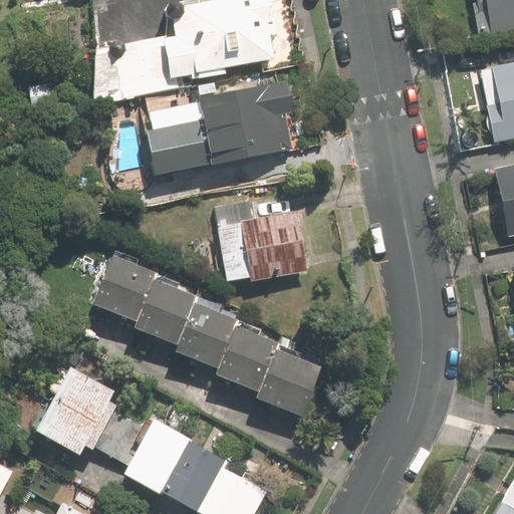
[(186,0),(184,3),(182,2),(181,1),(179,0),(174,0),(174,1),(172,1),(171,2),(170,3),(169,4),(168,6),(167,7),(167,9),(167,10),(168,12),(169,13),(170,15),(171,15),(172,17),(173,17),(176,32),(174,32),(125,42),(124,40),(123,40),(122,39),(121,38),(119,38),(118,37),(117,38),(115,38),(114,39),(112,39),(111,41),(111,42),(110,43),(109,45),(96,47),(92,103),(184,86),(182,74),(192,72),(193,79),(227,73),(225,66),(275,56),(268,19),(275,18),(271,0),(186,0)]
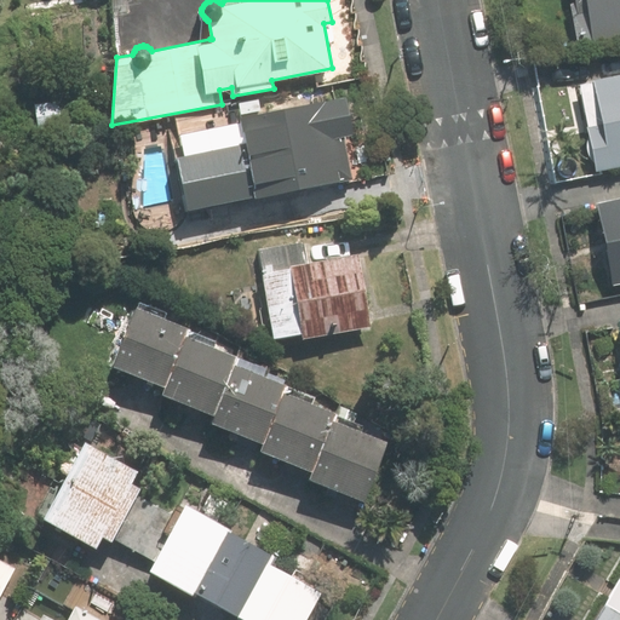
[(591,41),(591,44),(619,38),(619,0),(572,0),(573,3),(568,5),(577,45),(591,41)]
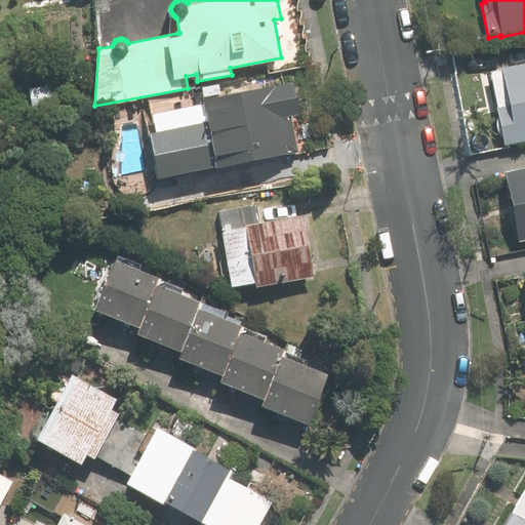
[(524,70),(490,77),(505,148),(524,144),(524,70)]
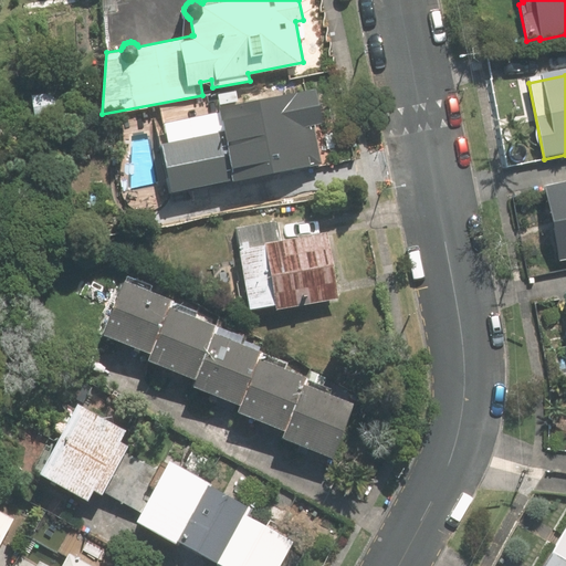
[(232,179),(322,163),(314,123),(322,121),(316,87),(218,106),(219,114),(210,115),(207,98),(159,107),(166,137),(152,140),(163,201),(234,188),(232,179)]
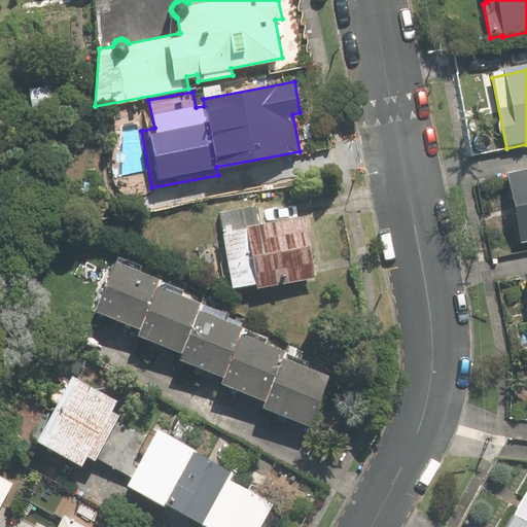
[(31,88),(33,114),(54,112),(50,85),(31,88)]
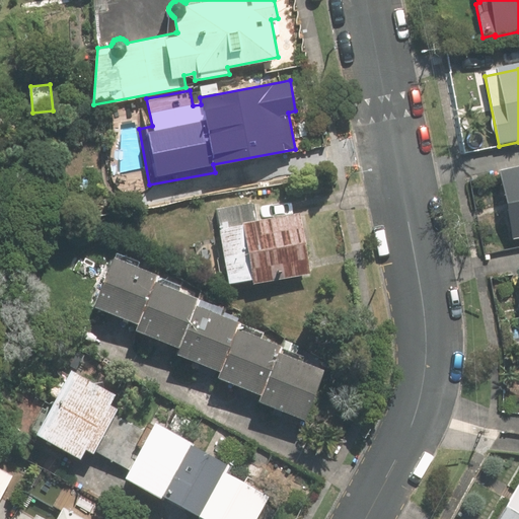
[(518,153),(498,158),(501,174),(500,175),(513,243),(518,241),(518,153)]
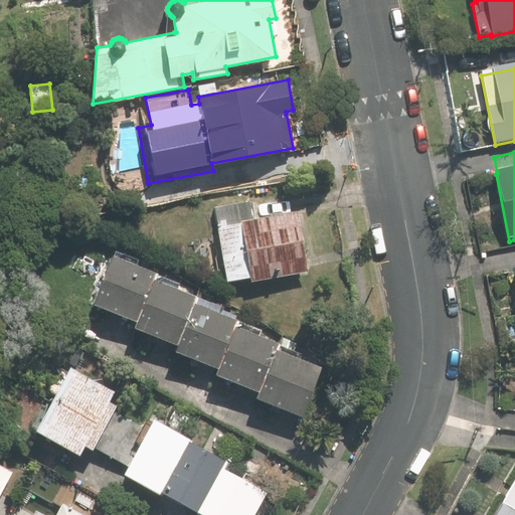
[(283,192),(215,206),(230,281),(250,277),(252,283),(310,272),(298,210),(287,212),(283,192)]
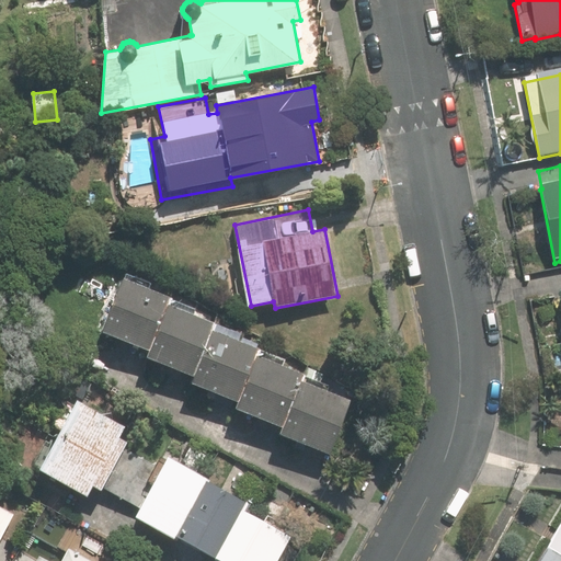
[(152,348),(169,305),(173,296),(125,277),(105,331),(152,348)]
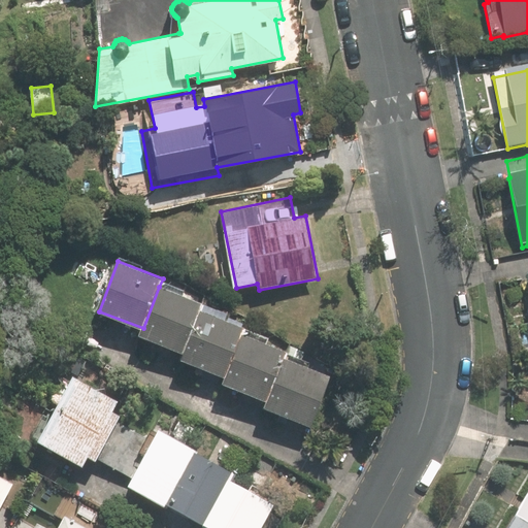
[(185,354),(202,310),(203,304),(159,287),(143,328),(140,336),(185,354)]
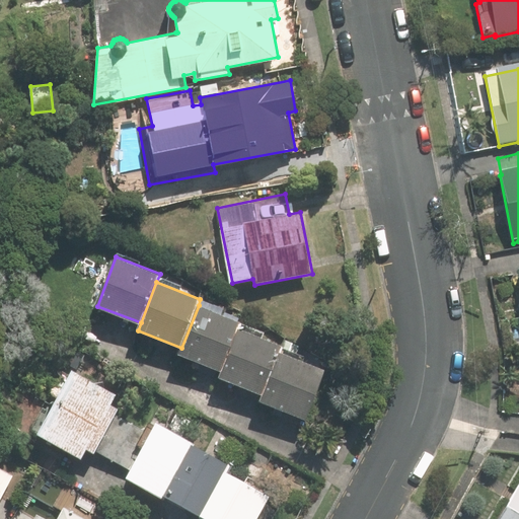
[(222,372),(238,328),(241,321),(199,305),(181,348),(178,356),(222,372)]
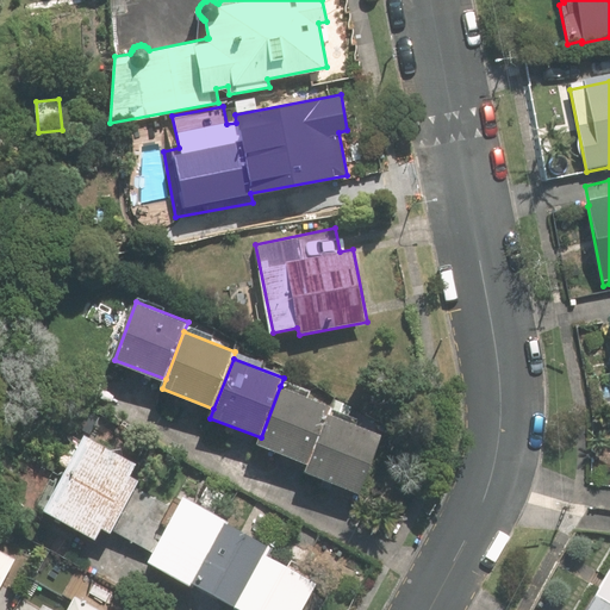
[(309,462),(329,414),(331,405),(280,386),(261,437),(259,443),(309,462)]
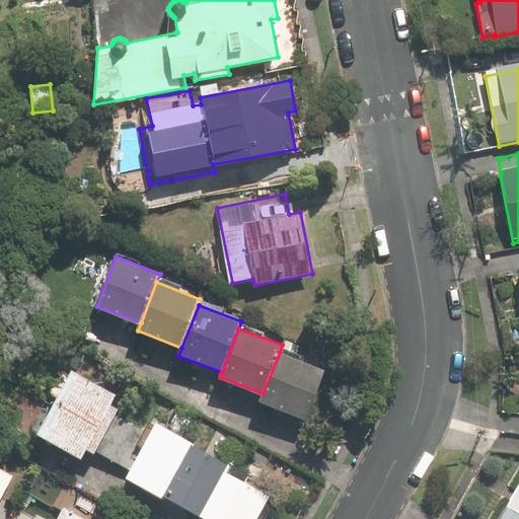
[(280,352),(263,393),(261,400),(307,419),(326,369),(280,352)]
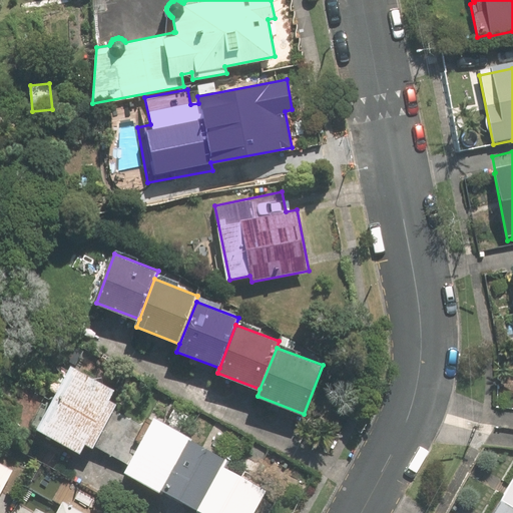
[(118,464),(140,424),(114,410),(115,408),(106,403),(112,393),(70,370),(35,432),(77,455),(82,447),(90,452),(92,449),(118,464)]
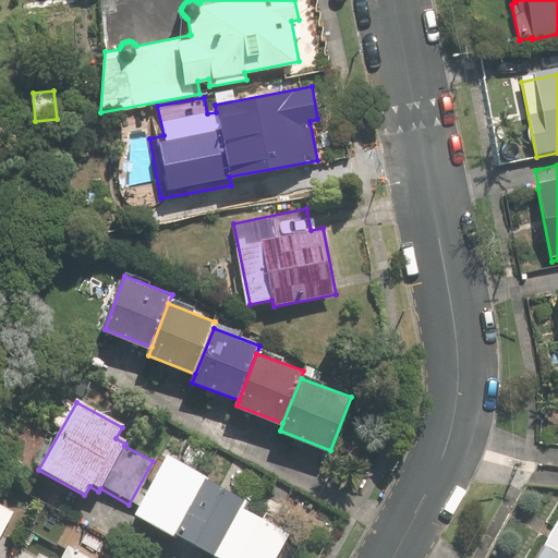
[(276,557),(287,538),(240,512),(244,505),(202,482),(207,474),(169,452),(133,518),(170,540),(172,535),(213,557),(276,557)]
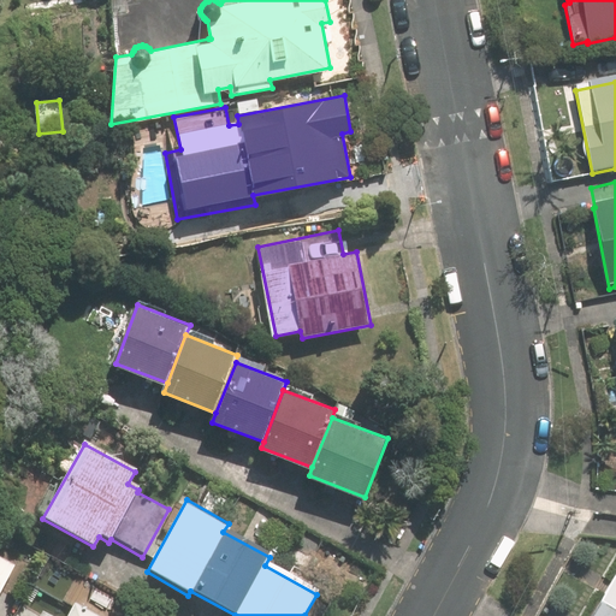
[(0,590),(5,582),(13,587),(27,563),(0,549),(0,590)]
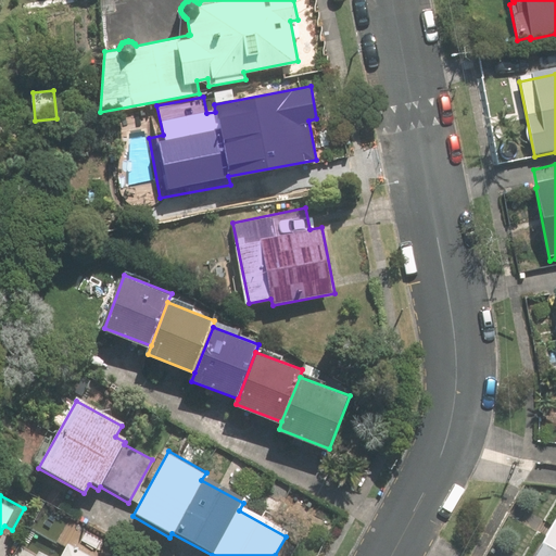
[(555,555),(555,517),(533,555),(555,555)]
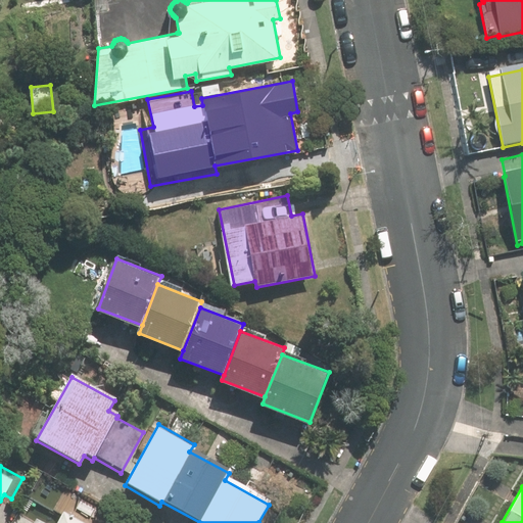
[(49,522),(39,517),(35,522),(91,522),(65,508),(56,522),(49,522)]
